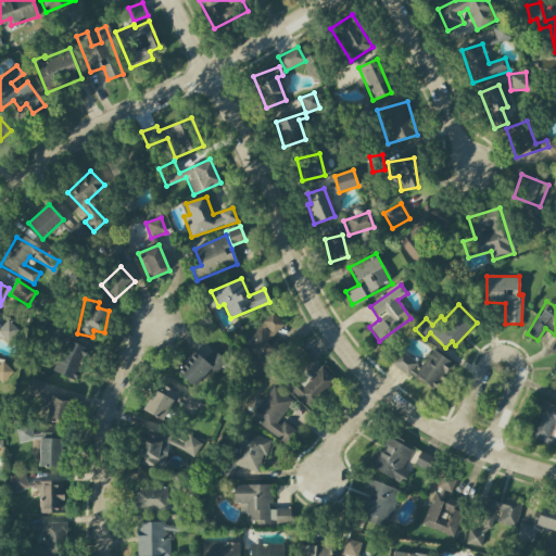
[(241,358),(255,374),(282,349),(273,338),(285,326),(273,313),(244,340),(252,348),(241,358)]
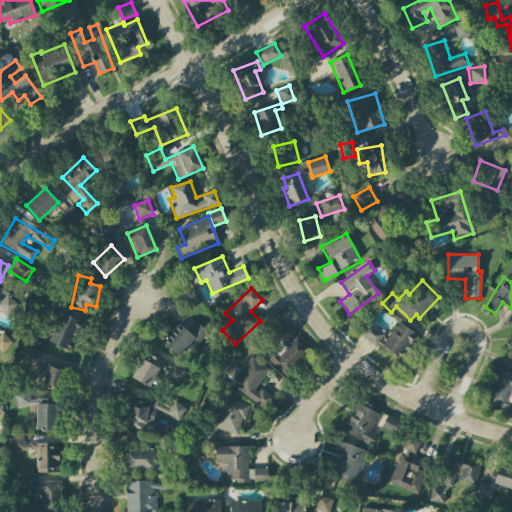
[(0,302),(0,307),(6,315),(17,305),(7,295),(0,302)]
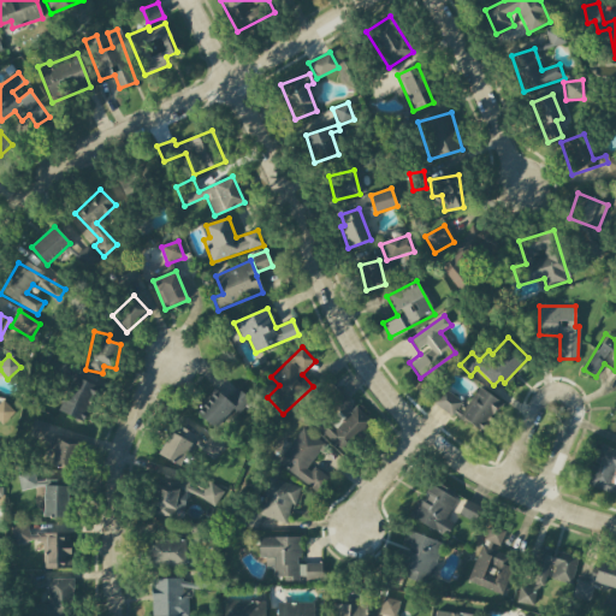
[(96,385),(73,377),(60,413),(83,421),(96,385)]
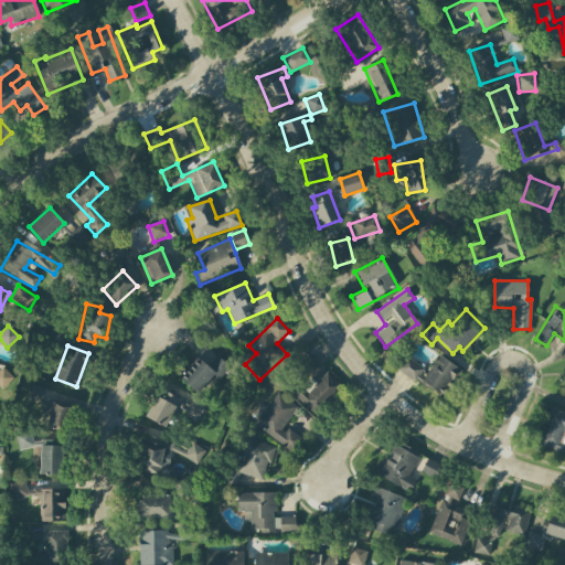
[(220,380),(230,366),(216,355),(209,366),(196,356),(180,379),(198,393),(213,374),(220,380)]
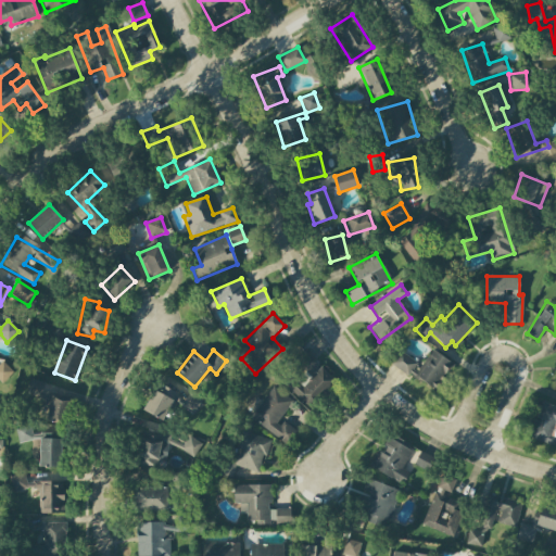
[(452,363),(432,350),(415,376),(434,389),(452,363)]
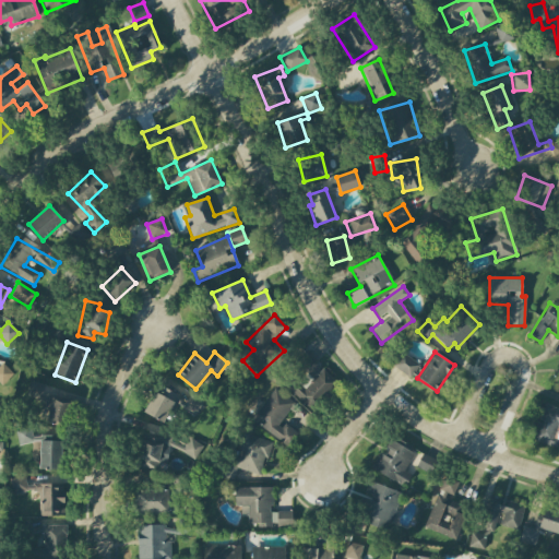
[(393,367),(411,378),(419,364),(401,353),(393,367)]
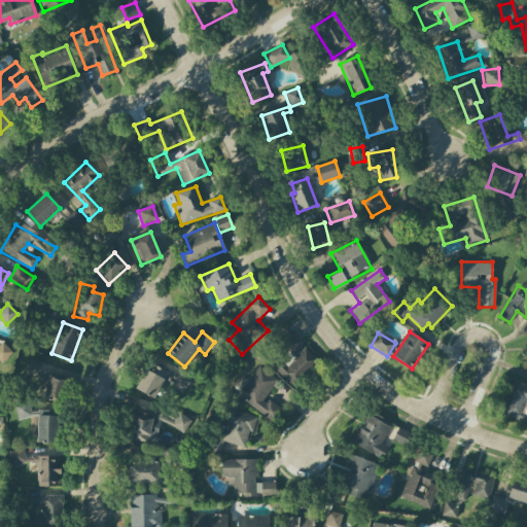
[(270,364),(292,386),(317,360),(293,337),(283,347),(291,355),(284,363),(277,357),(270,364)]
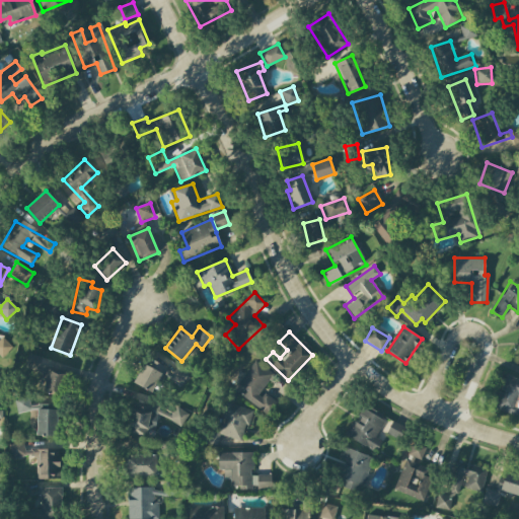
[(0,352),(7,355),(10,342),(0,339),(0,352)]
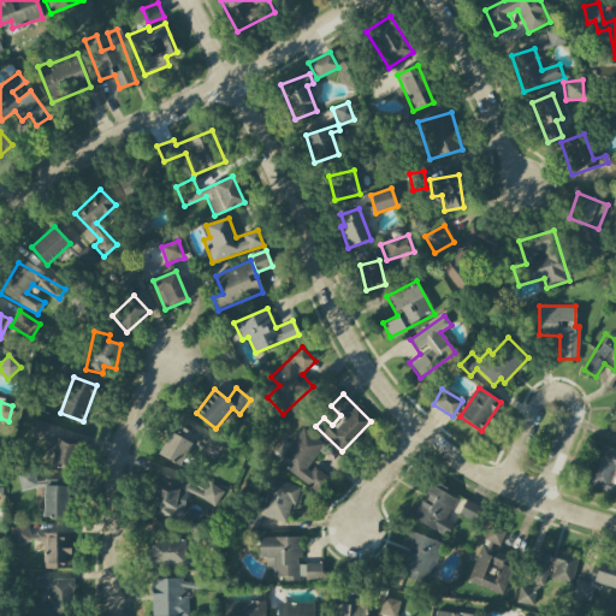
[(29,437),(46,440),(49,422),(33,420),(29,437)]
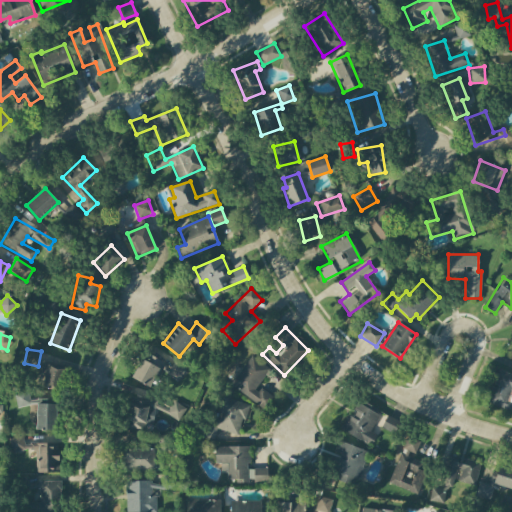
[(132,379),(149,387),(163,362),(146,353),(132,379)]
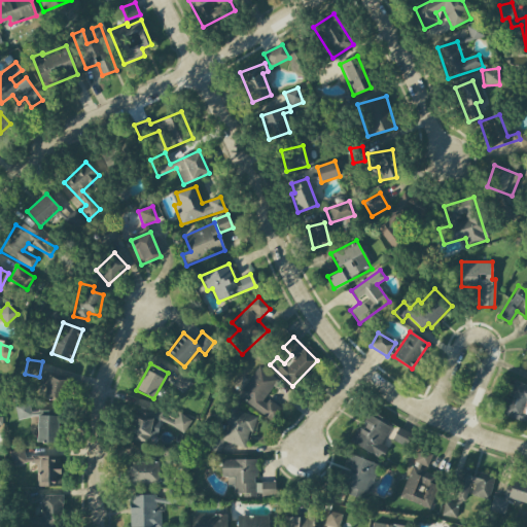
[(237,396),(271,421),(280,409),(266,397),(278,381),(258,366),(237,396)]
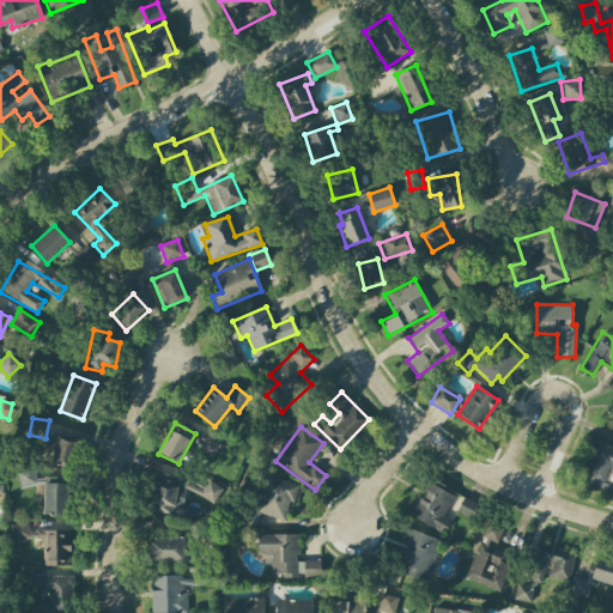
[(71,468),(79,443),(53,434),(44,460),(71,468)]
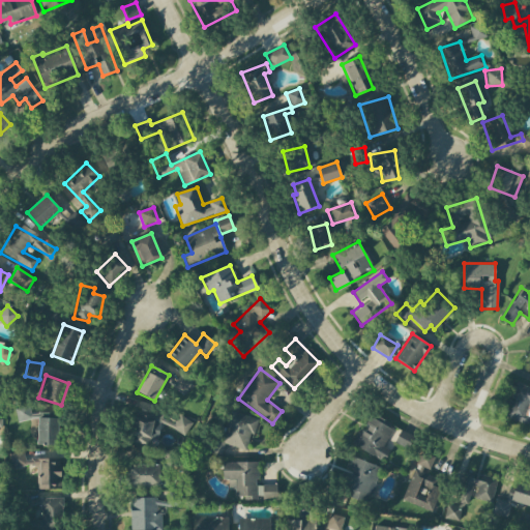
[(504,416),(528,425),(529,419),(529,387),(517,383),(504,416)]
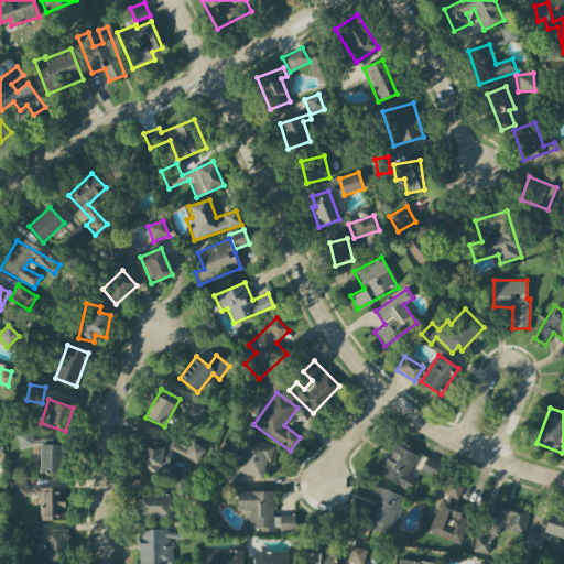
[(19,448),(33,446),(31,433),(17,434),(19,448)]
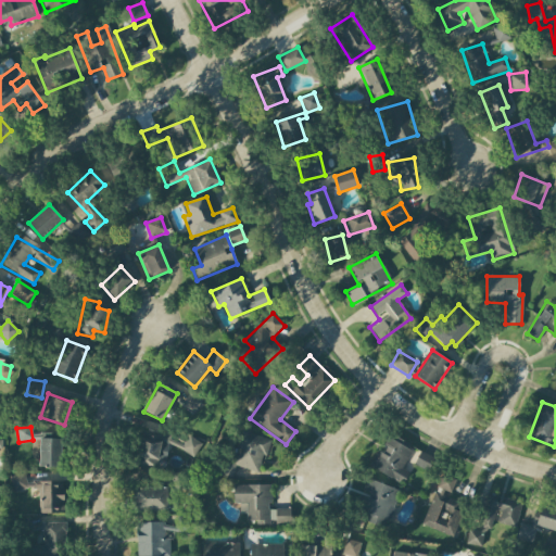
[(234,465),(260,472),(269,440),(243,432),(234,465)]
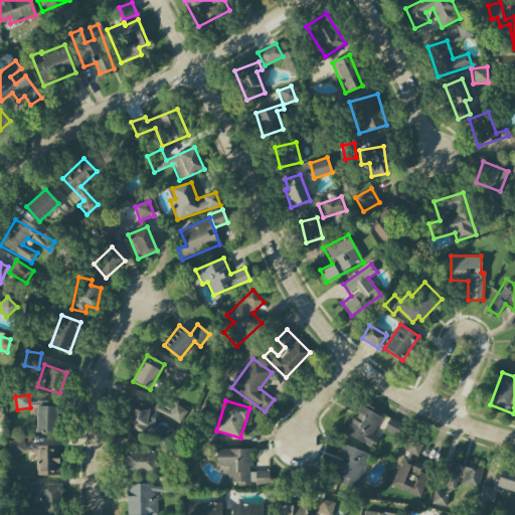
[(155,425),(156,402),(128,401),(127,431),(145,431),(145,425),(155,425)]
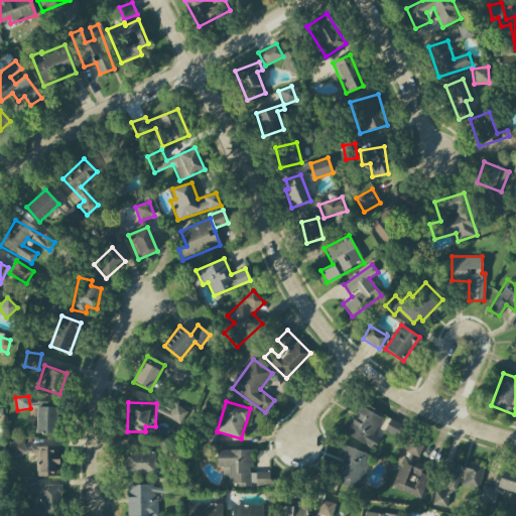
[(343,432),(373,449),(380,438),(373,434),(384,415),(362,403),(353,419),(350,418),(343,432)]
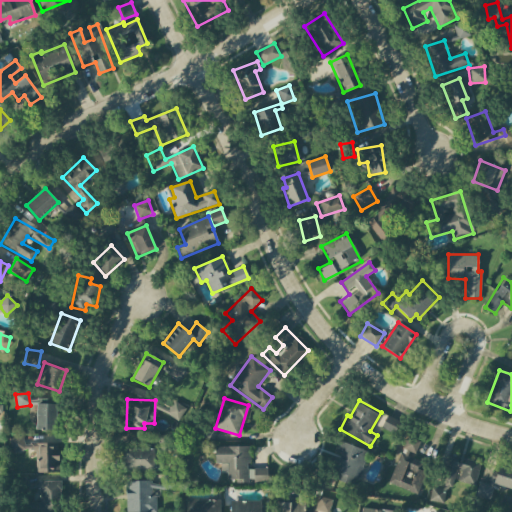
[(178,421),(186,409),(174,401),(166,414),(178,421)]
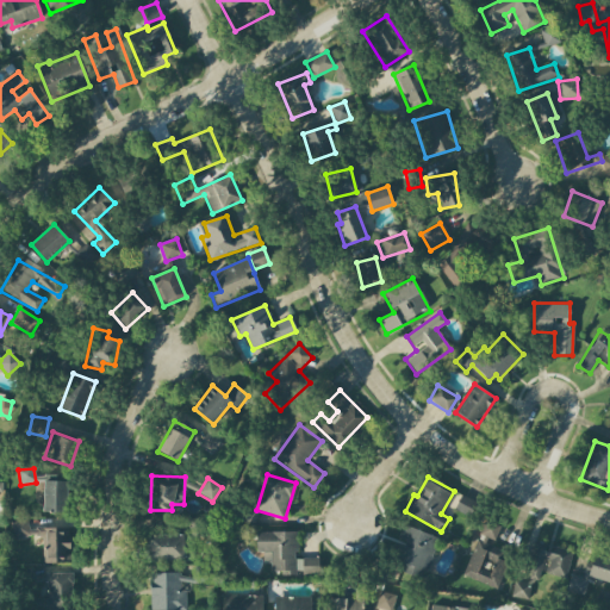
[(67,481),(43,481),(43,512),(67,512),(67,481)]
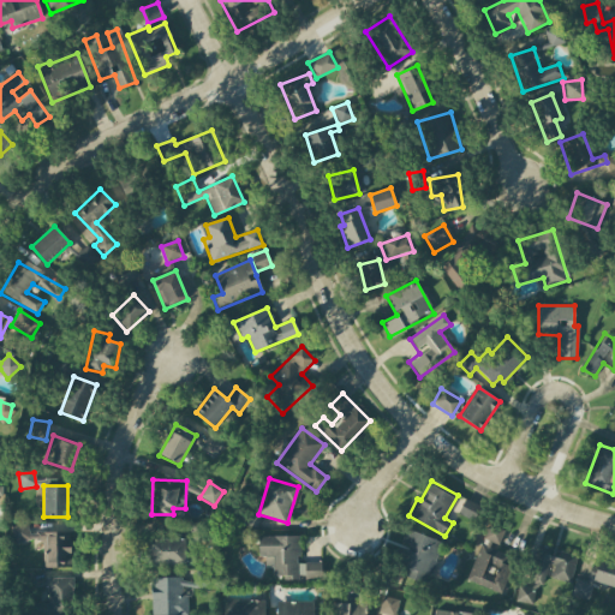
[(46,567),(70,568),(70,532),(28,532),(28,525),(13,525),(12,541),(46,542),(46,567)]
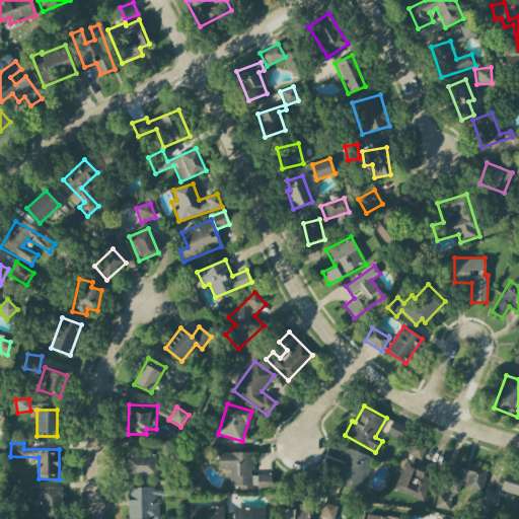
[(423,502),(432,479),(422,475),(426,465),(420,463),(426,448),(412,443),(393,490),(423,502)]
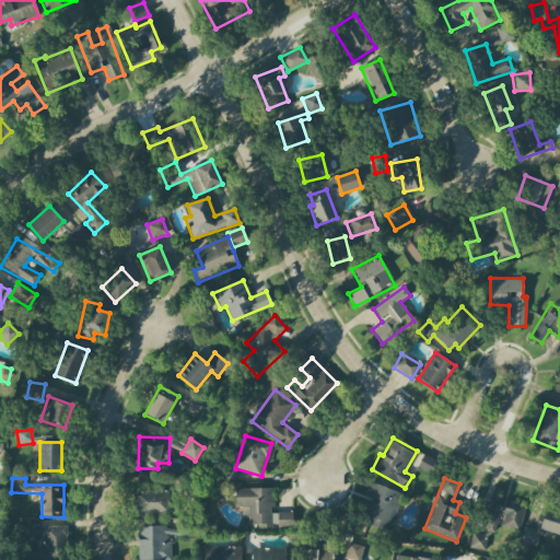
[(388,532),(403,494),(370,482),(363,498),(373,501),(365,524),(388,532)]
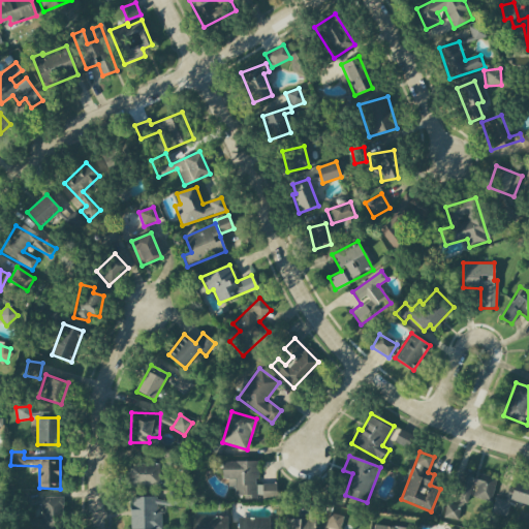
[(257,461),(222,462),(222,479),(228,479),(228,489),(235,489),(235,495),(251,495),(251,498),(277,498),(277,485),(257,485),(257,461)]
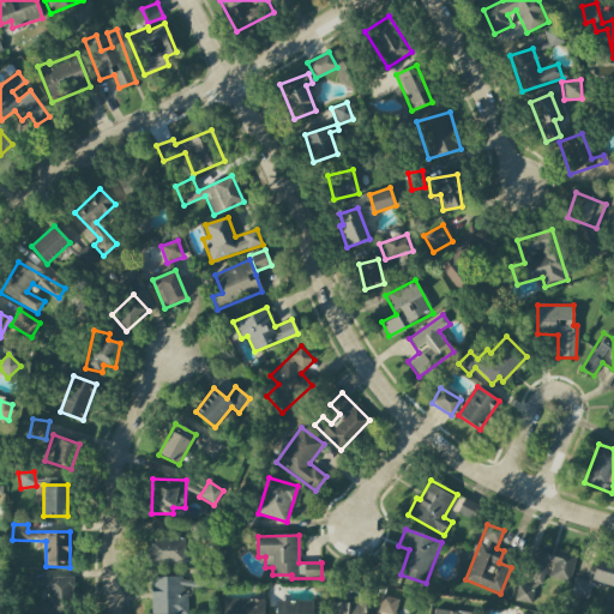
[(185,563),(185,539),(148,539),(148,564),(185,563)]
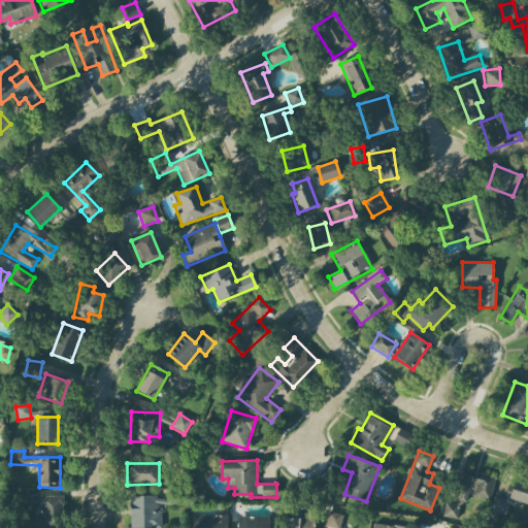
[(495,475),(463,471),(459,499),(469,501),(470,497),(491,500),(495,475)]
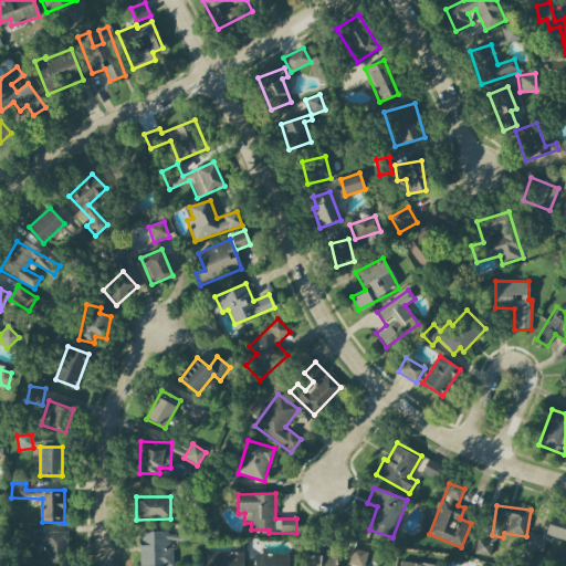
[(530,533),(526,549),(542,553),(546,536),(565,541),(565,519),(548,514),(543,536),(530,533)]
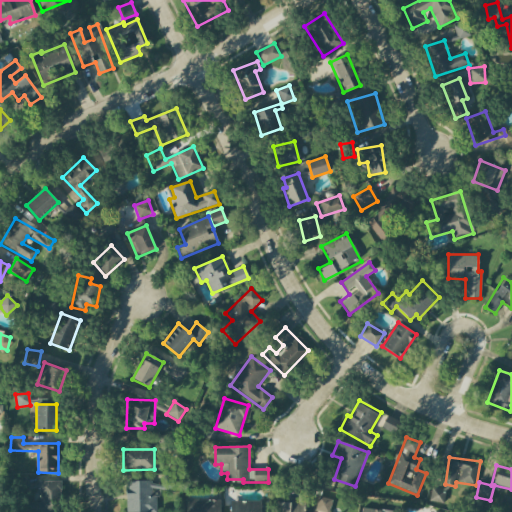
[(59,511),(61,481),(34,481),(34,488),(41,489),(41,502),(25,502),(25,511),(52,511),(59,511)]
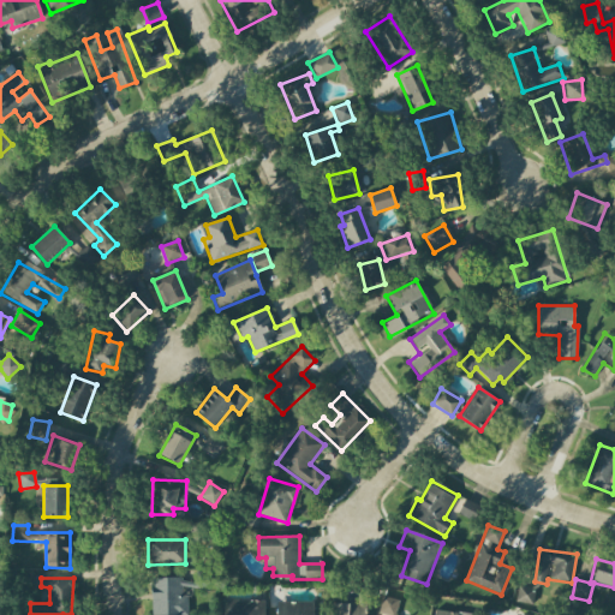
[(187,596),(181,596),(181,581),(151,581),(150,614),(180,614),(187,614),(187,596)]
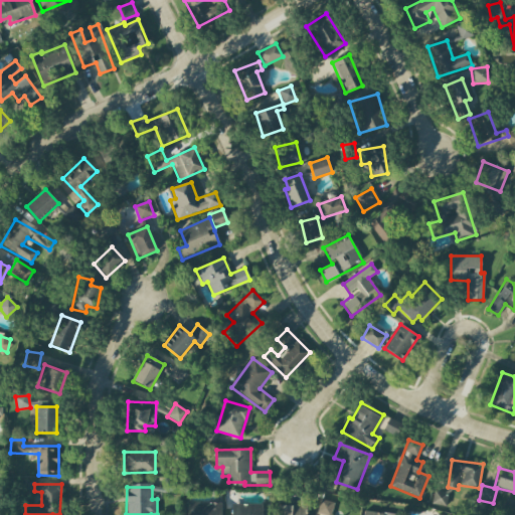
[(431,504),(446,507),(449,495),(434,491),(431,504)]
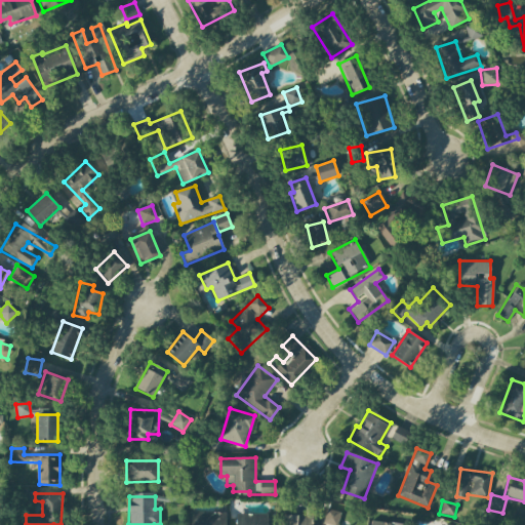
[(337,524),(340,512),(326,509),(323,523),(333,524),(337,524)]
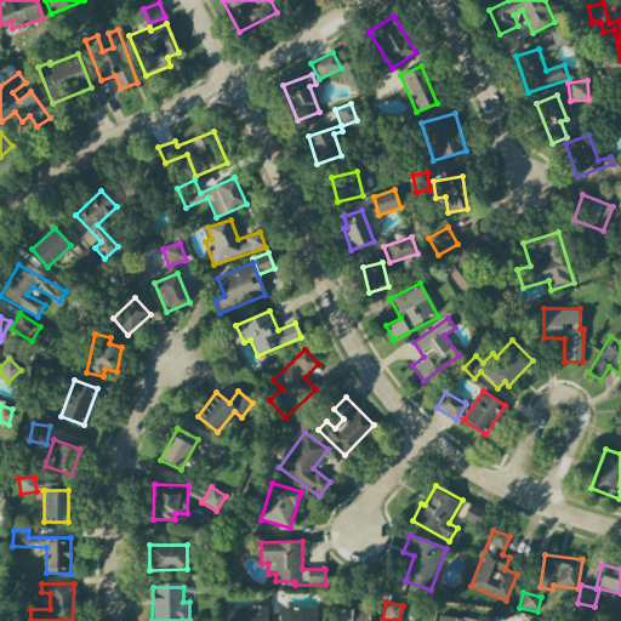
[(267,620),(268,607),(228,605),(227,620),(267,620)]
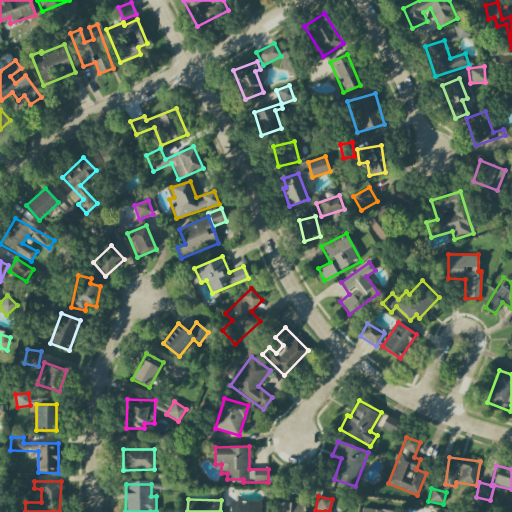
[(260,511),(261,502),(230,501),(229,511),(260,511)]
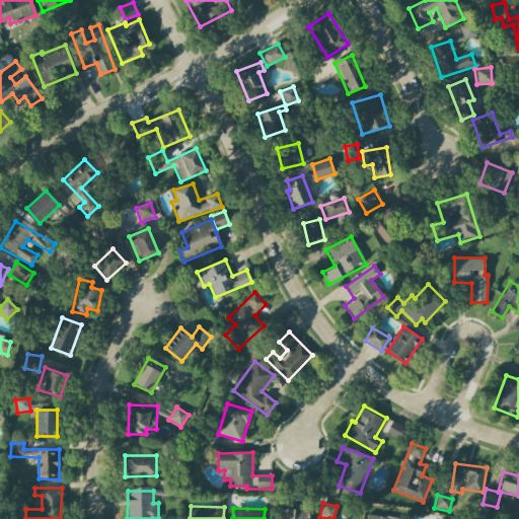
[(296,518),(294,518),(295,510),(278,509),(277,518),(280,518),(279,518),(296,518)]
